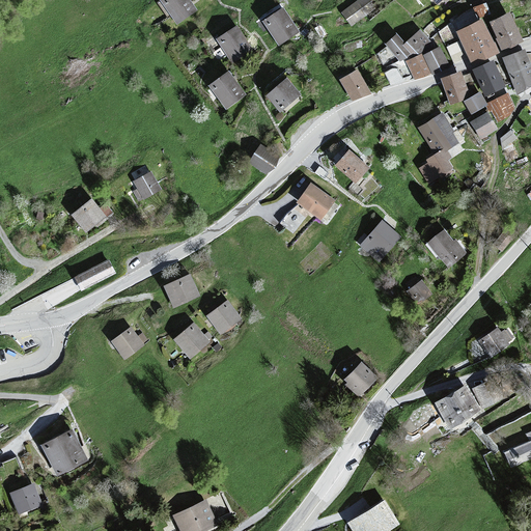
[(188,0),(164,0),(159,4),(175,28),(198,14),(188,0)]
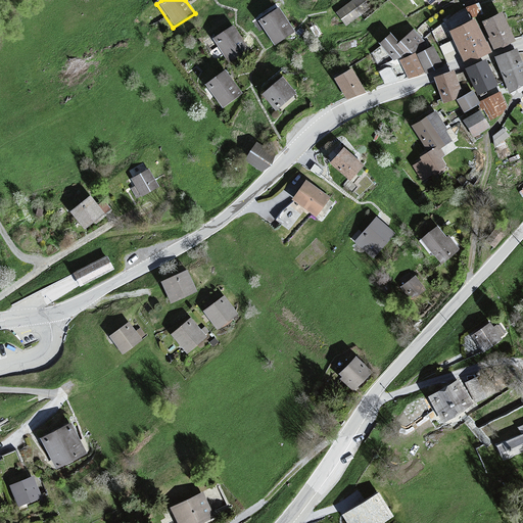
[(355,0),(354,0),(336,14),(346,29),(367,13),(355,0)]
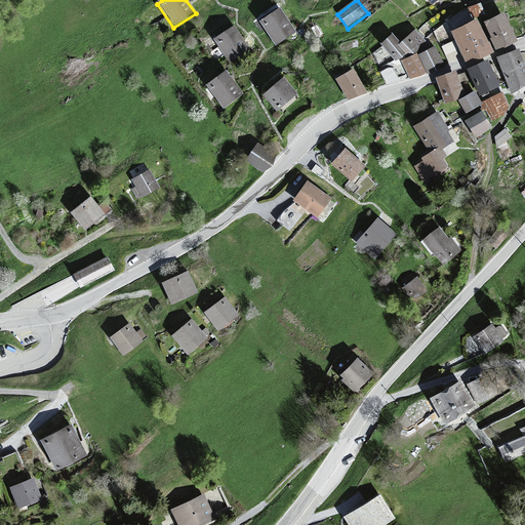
[(483,6),(472,11),(476,21),(487,16),(483,6)]
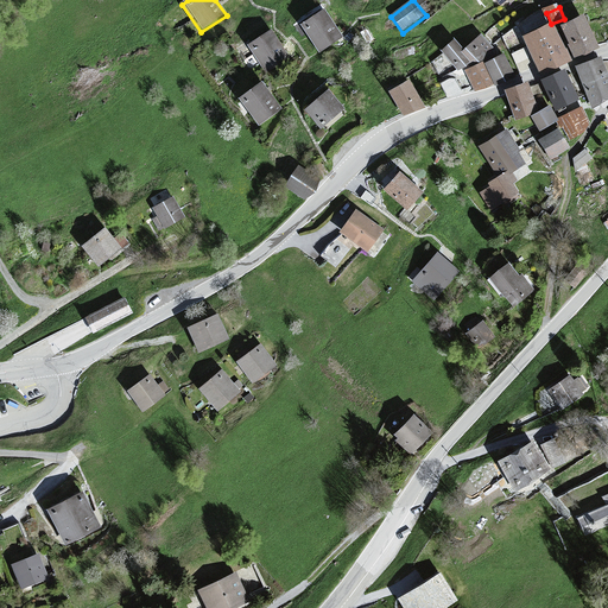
[(324,11),(301,27),(321,57),(344,40),(324,11)]
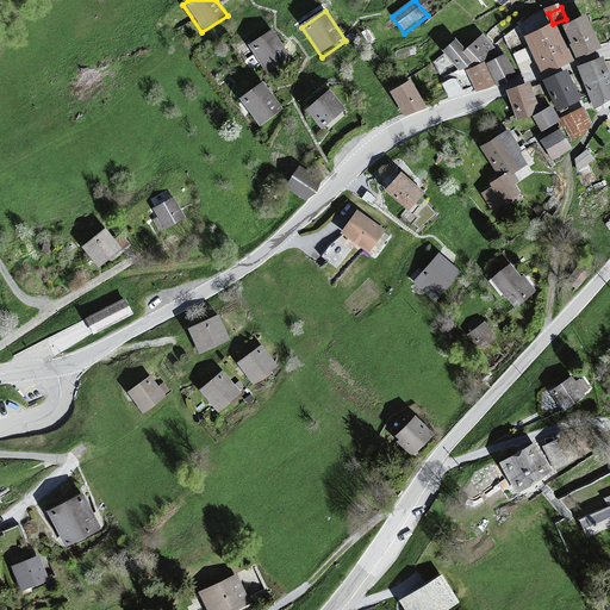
[(586,16),(564,25),(577,55),(599,45),(586,16)]
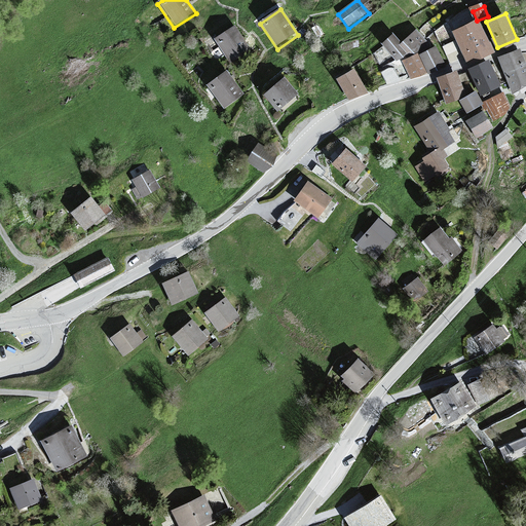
[(477,21),(453,32),(467,62),(491,50),(477,21)]
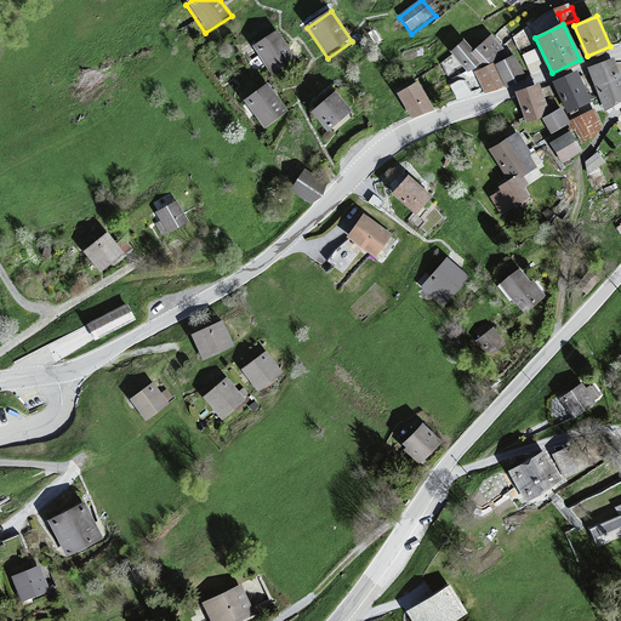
[(279,32),(252,49),(272,77),(298,60),(279,32)]
